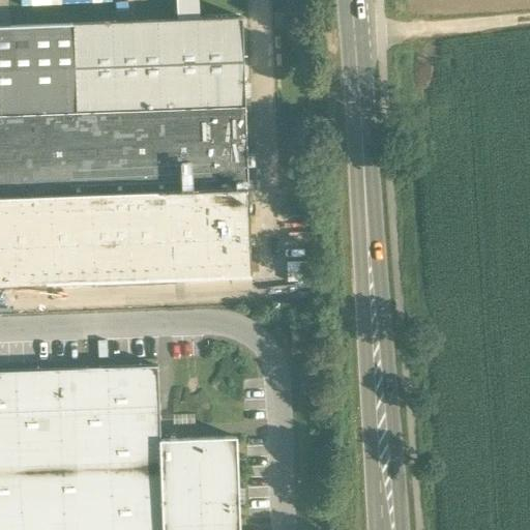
[(158,0),(157,0),(135,1),(136,22),(148,21),(148,13),(159,13),(158,0)]
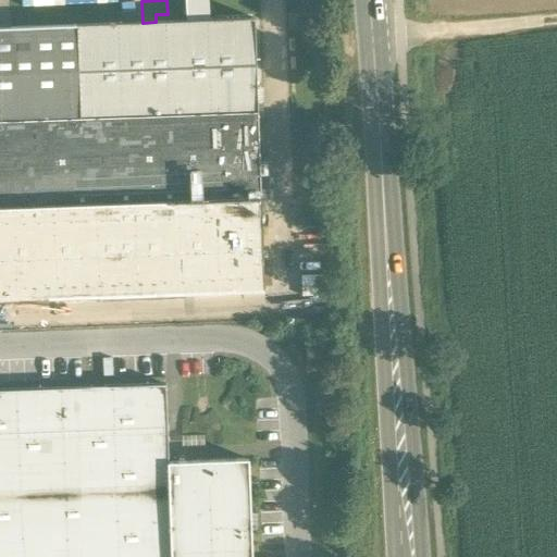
[(207,0),(185,0),(186,21),(208,21),(207,0)]
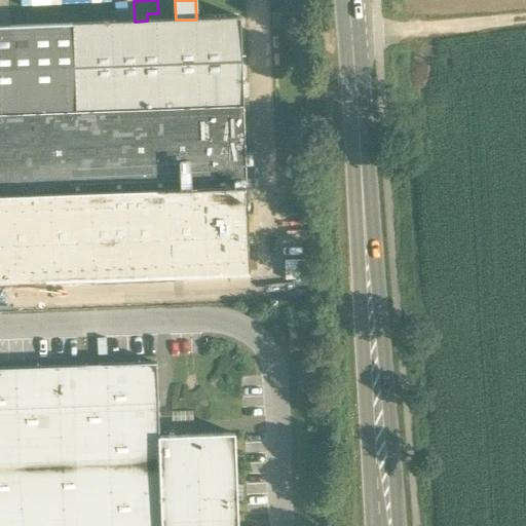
[(135,22),(71,24),(74,111),(241,105),(238,17),(196,20),(176,20),(147,21),(135,22)]
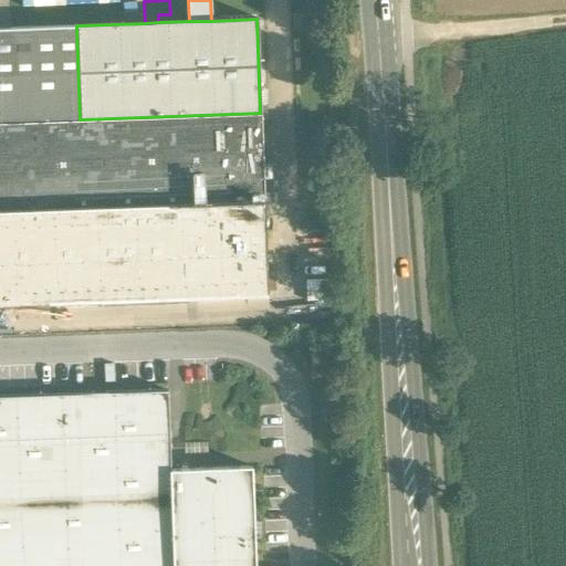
[(76,25),(0,28),(0,122),(80,119),(76,25)]
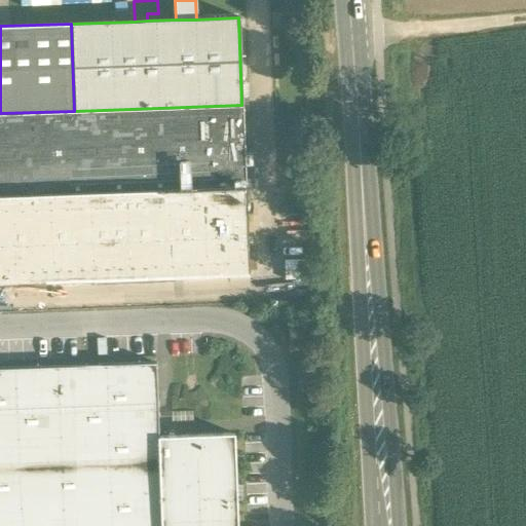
[(0,113),(0,282),(248,273),(241,105),(74,111),(0,113)]
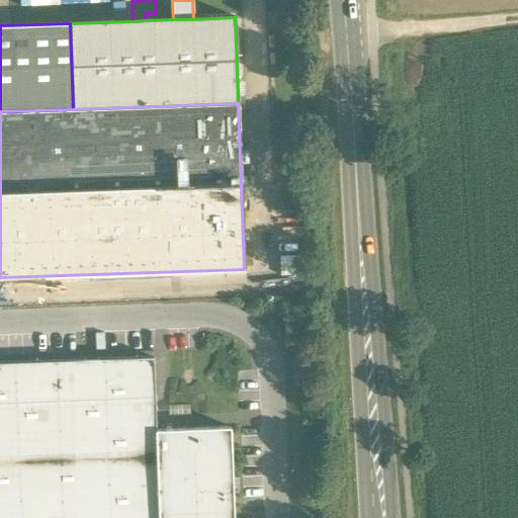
[(153,357),(0,362),(0,517),(233,517),(230,428),(156,431),(153,357)]
